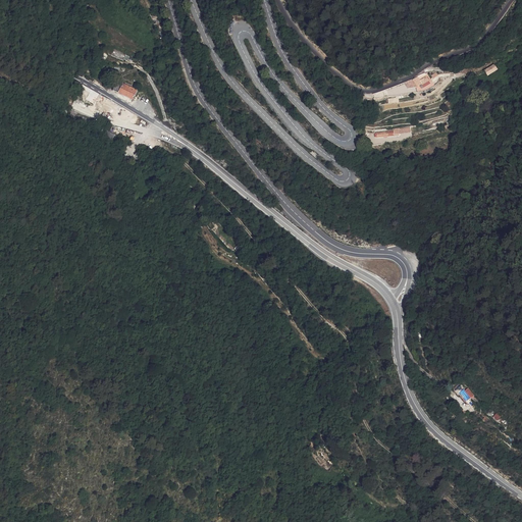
[(127,57),(128,55),(116,51),(114,58),(126,62),(126,61),(129,62),(132,59),(127,57)]
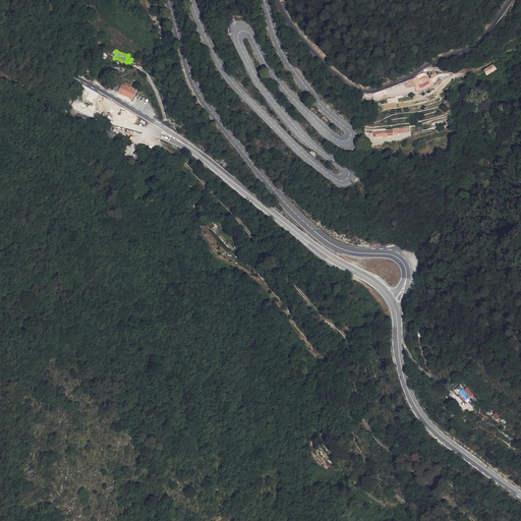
[(497,70),(494,65),(483,72),(486,77),(497,70)]
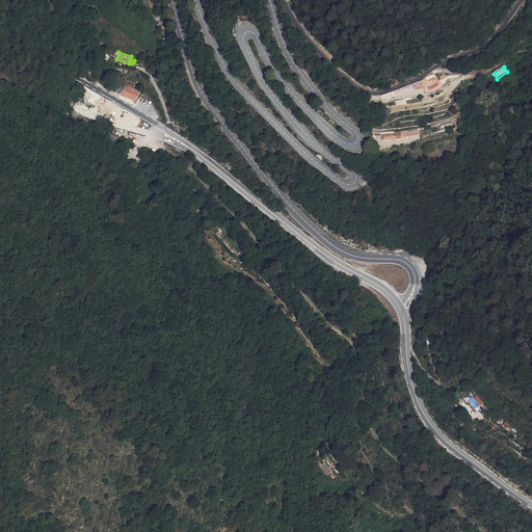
[(124,75),(108,68),(106,73),(122,80),(124,75)]
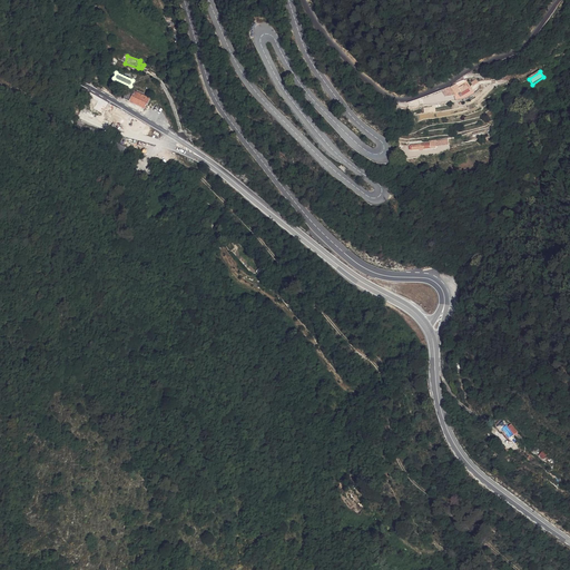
[(454,96),(459,92),(454,85),(450,88),(454,96)]
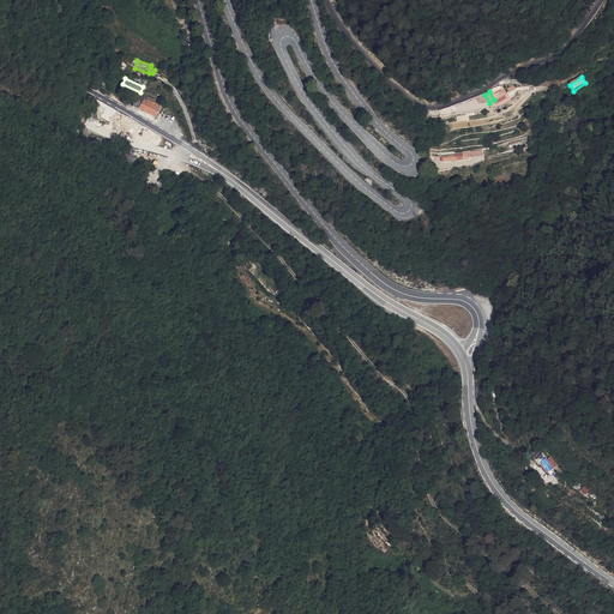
[(145,102),(137,97),(132,107),(136,109),(157,120),(163,109),(146,101),(145,102)]
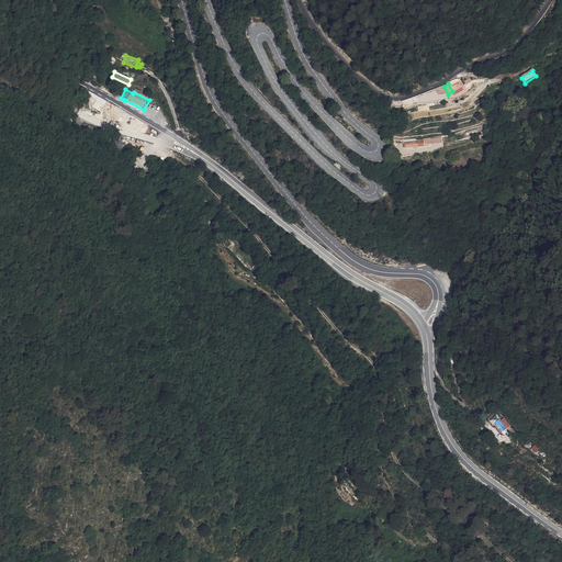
[(445,98),(445,94),(437,96),(436,90),(425,92),(427,102),(445,98)]
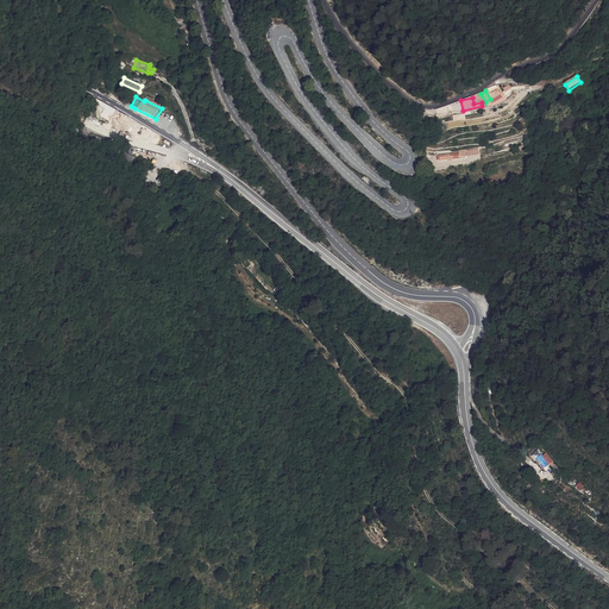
[(135,158),(125,152),(121,158),(131,164),(135,158)]
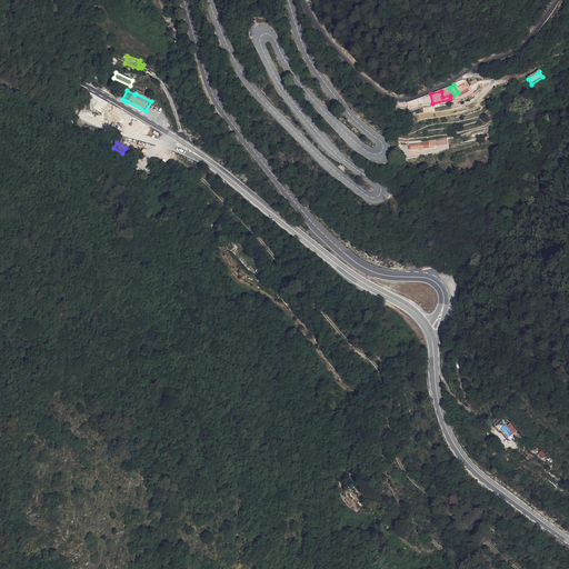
[(500,423),(493,428),(496,432),(498,431),(505,441),(509,438),(500,423)]
